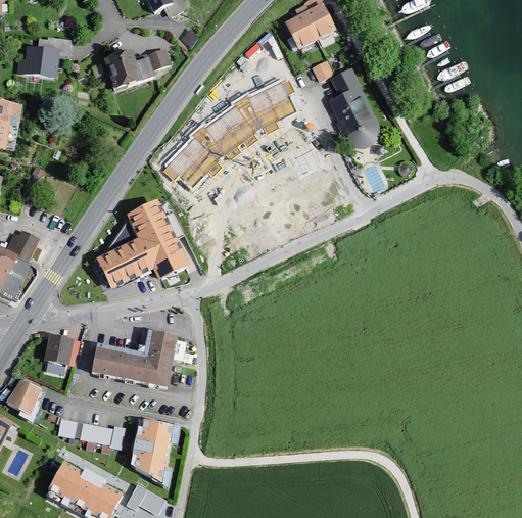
[(156,0),(160,8),(167,5),(170,13),(188,5),(186,0),(156,0)]
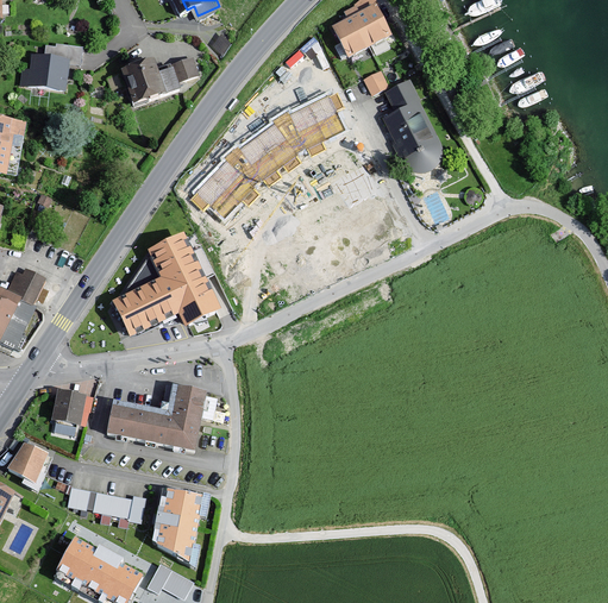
[(373,5),(332,25),(348,55),(388,35),(373,5)]
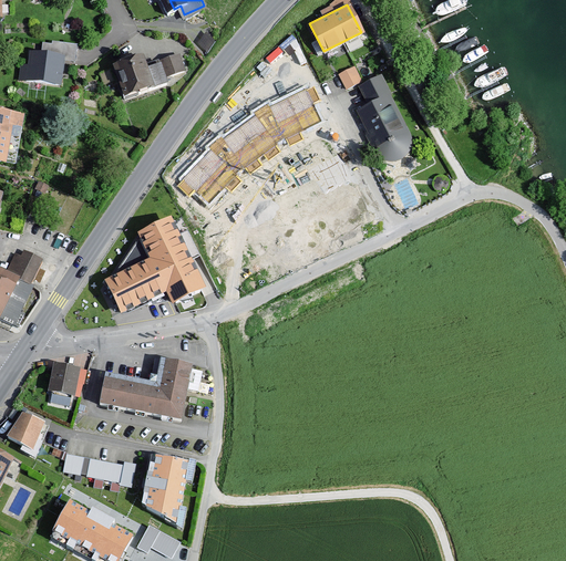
[(39,51),(28,50),(27,63),(19,62),(17,78),(60,83),(63,59),(73,60),(75,42),(40,37),(39,51)]
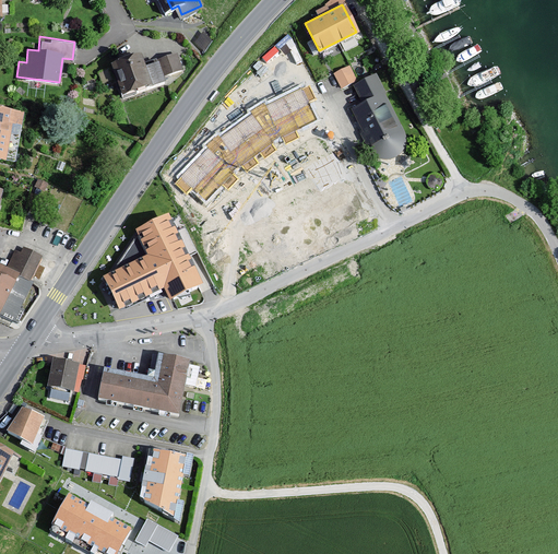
[(142,52),(111,63),(122,95),(166,81),(163,72),(180,66),(175,50),(156,56),(157,61),(146,65),(142,52)]
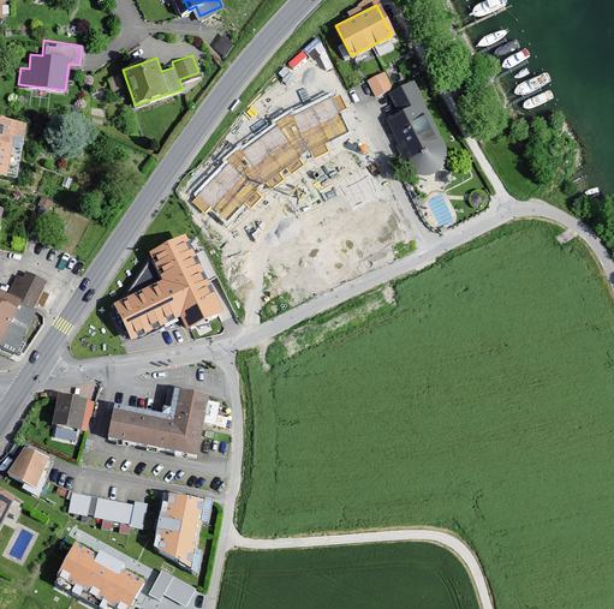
[(385,65),(367,73),(375,91),(393,83),(385,65)]
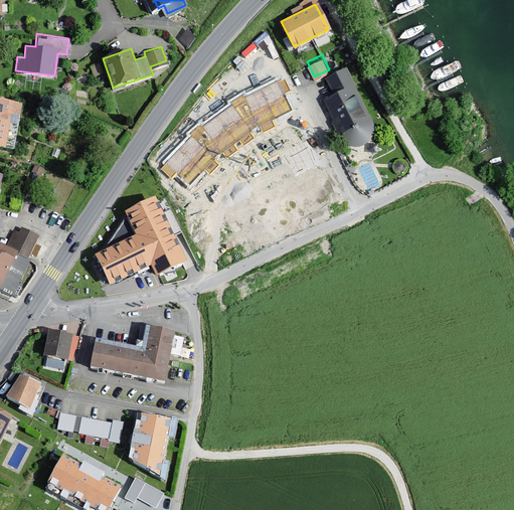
[(345,66),(325,76),(333,94),(323,99),(334,121),(331,122),(338,136),(342,141),(348,142),(357,144),(364,142),(370,138),(373,131),(373,124),(372,120),(345,66)]
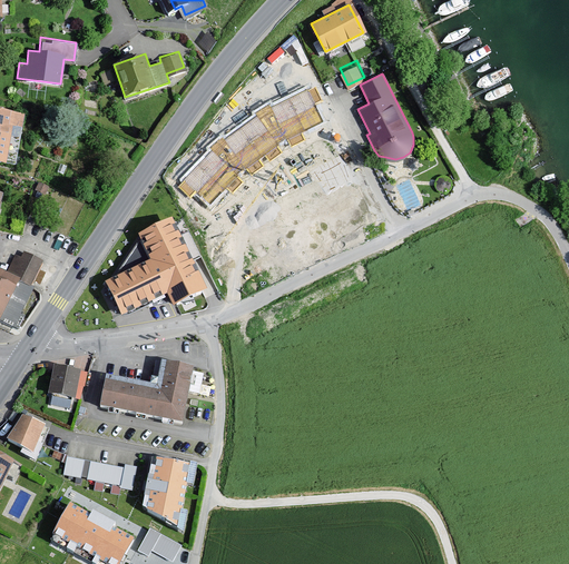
[(15,111),(0,108),(0,160),(6,162),(15,111)]
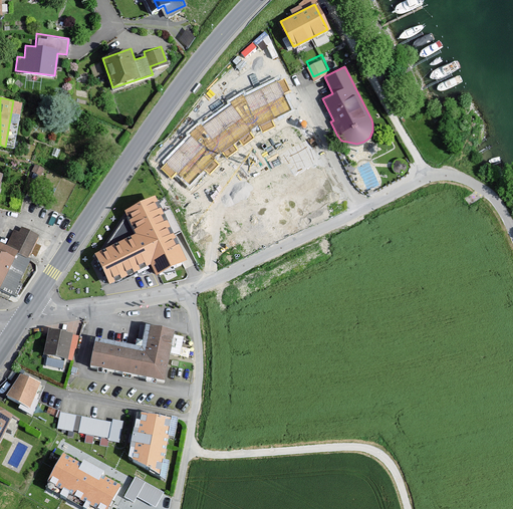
[(262,236),(307,213),(310,219),(327,210),(321,200),(339,190),(318,149),(251,184),(267,216),(254,222),(262,236)]
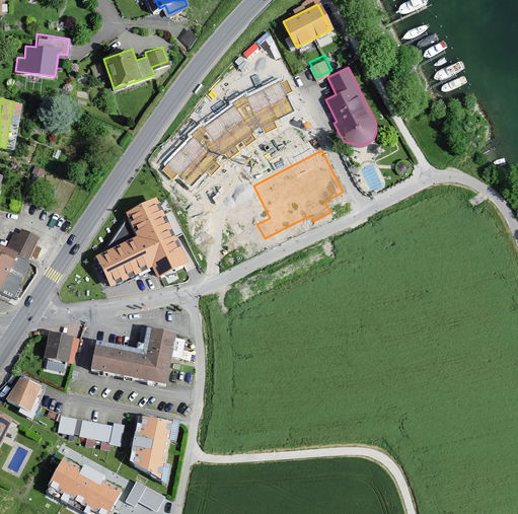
[(188,262),(156,196),(125,211),(137,235),(96,254),(111,285),(151,266),(156,277),(188,262)]
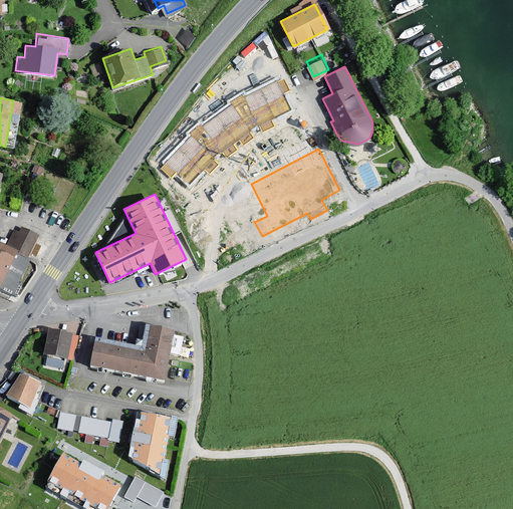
[(14,248),(24,253),(36,228),(23,222),(21,226),(14,222),(4,243),(14,248)]
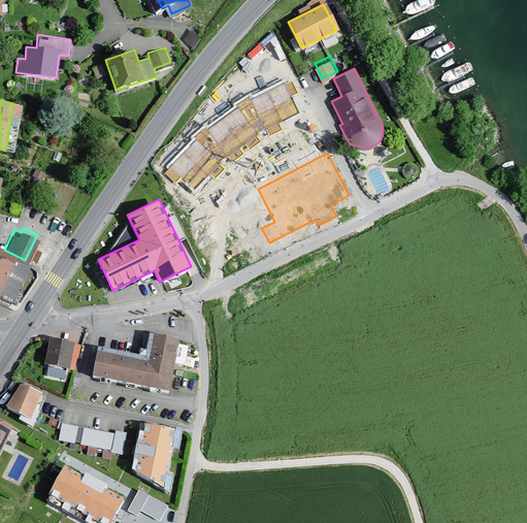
[(0,283),(14,255),(4,250),(0,248),(0,283)]
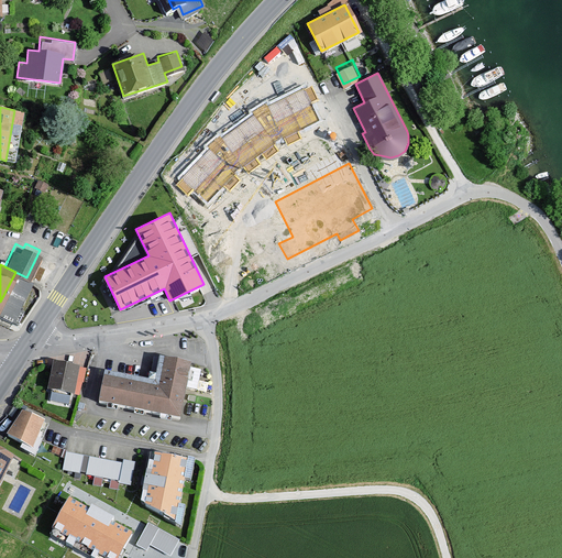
[(15,272),(0,302),(0,315),(12,321),(33,281),(26,277),(15,272)]
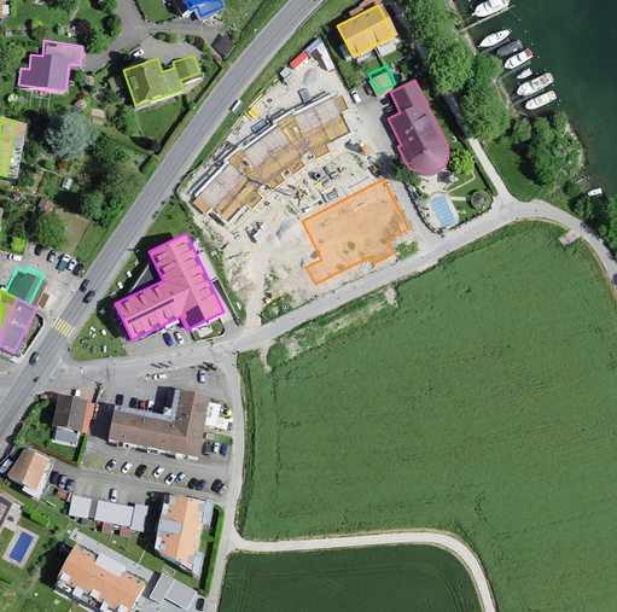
[(175,423),(115,411),(110,439),(198,458),(210,396),(181,391),(175,423)]
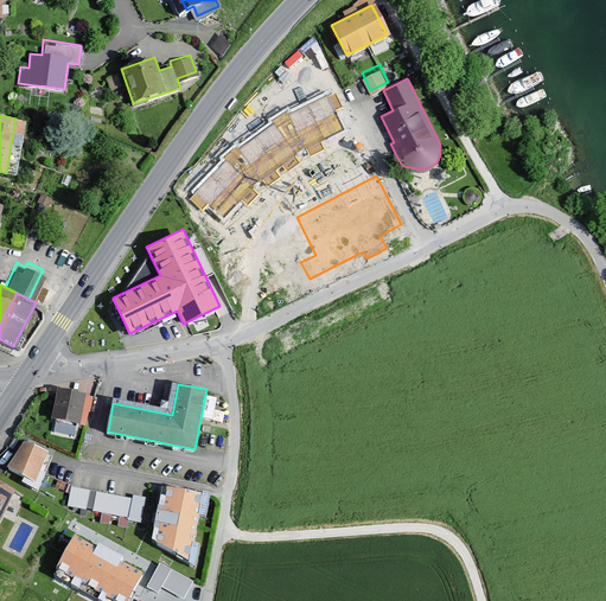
[(89,392),(57,388),(52,417),(83,422),(85,422),(89,392)]
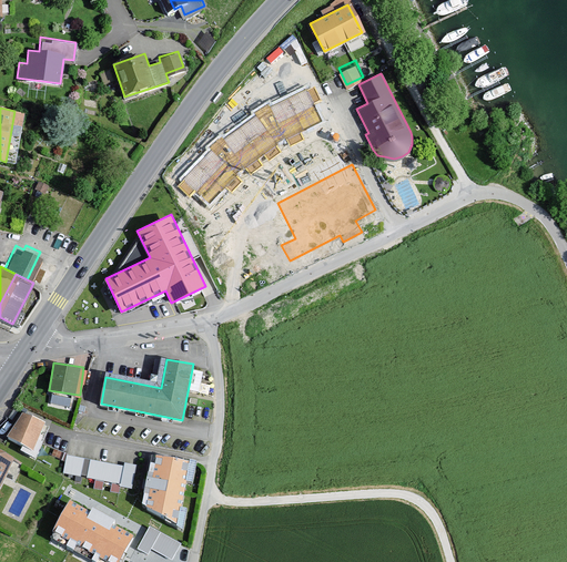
[(11,435),(31,443),(43,420),(23,410),(11,435)]
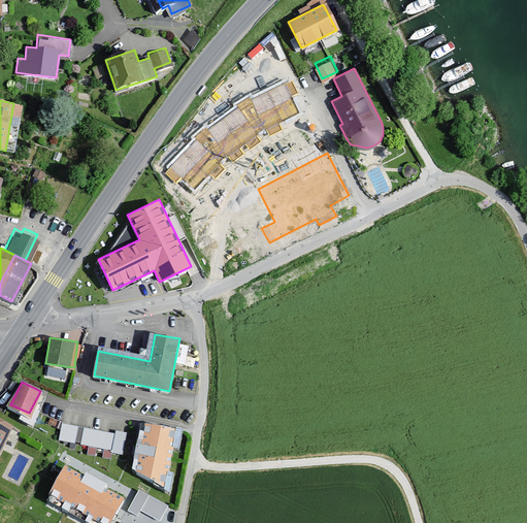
[(74,420),(59,417),(56,431),(71,435),(74,420)]
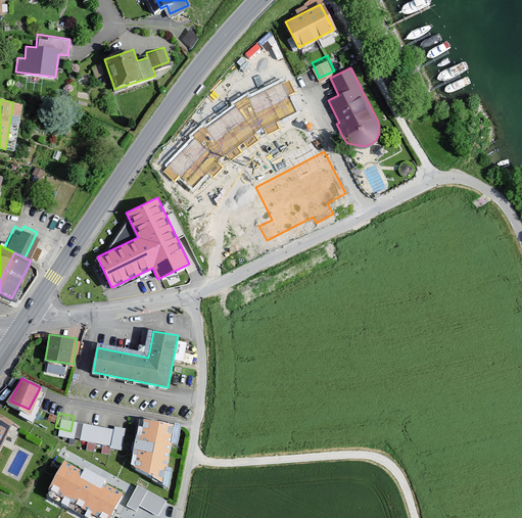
[(0,440),(11,420),(0,414),(0,440)]
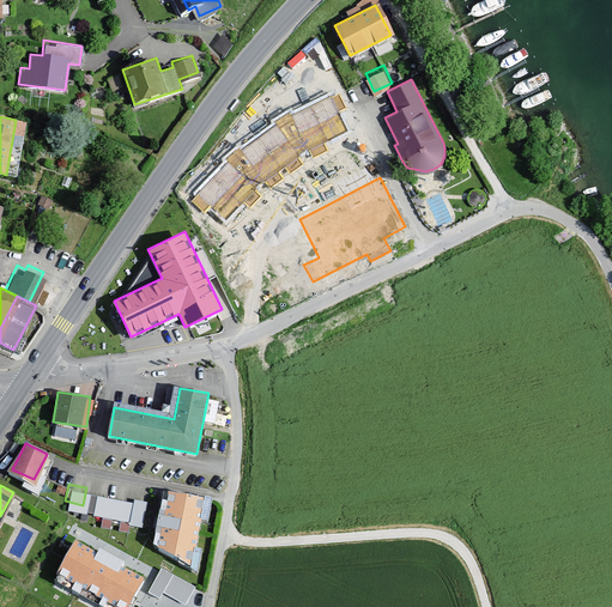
[(139,519),(144,493),(131,491),(131,493),(94,487),(90,507),(127,514),(127,517),(139,519)]
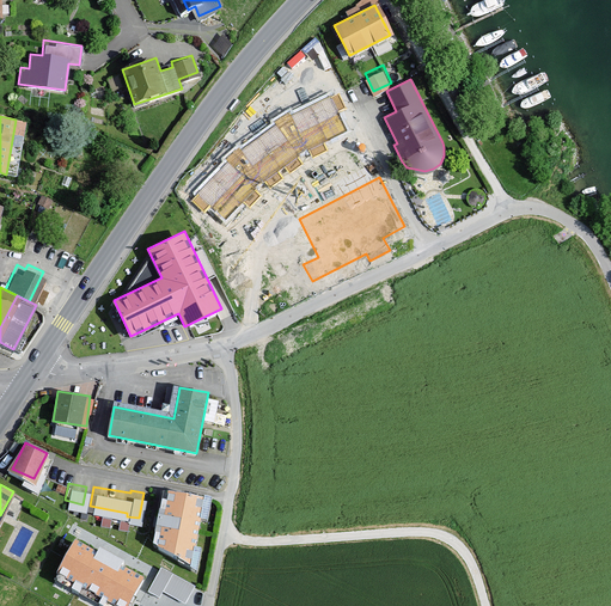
[(191,559),(201,494),(167,489),(159,543),(191,559)]
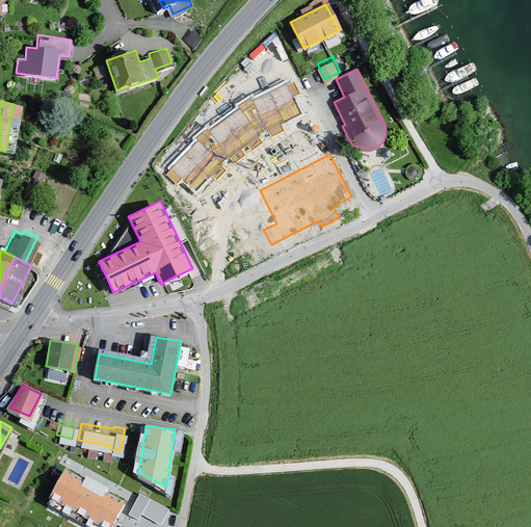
[(125,498),(64,466),(50,493),(110,525),(125,498)]
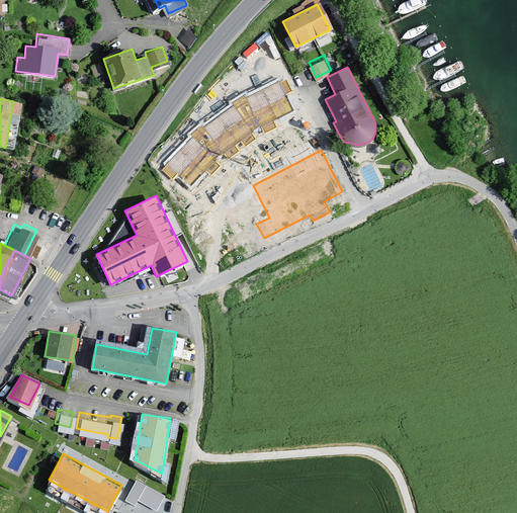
[(158,506),(166,490),(136,475),(125,495),(136,500),(138,496),(158,506)]
